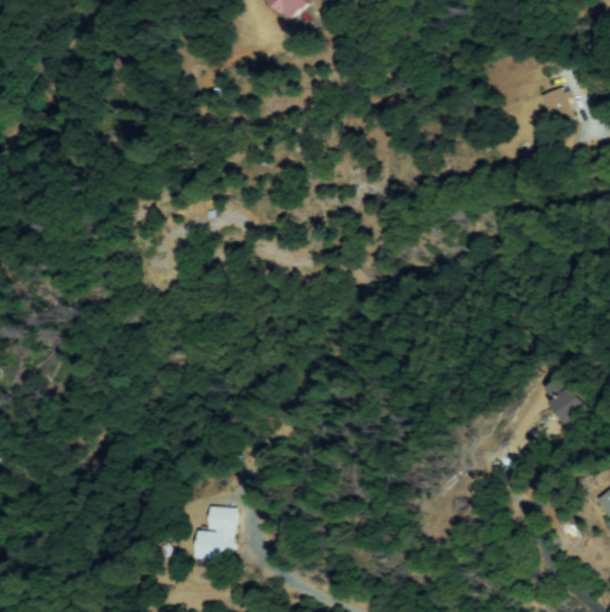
[(306,0),(299,18),(267,5),(270,0),(306,0)]
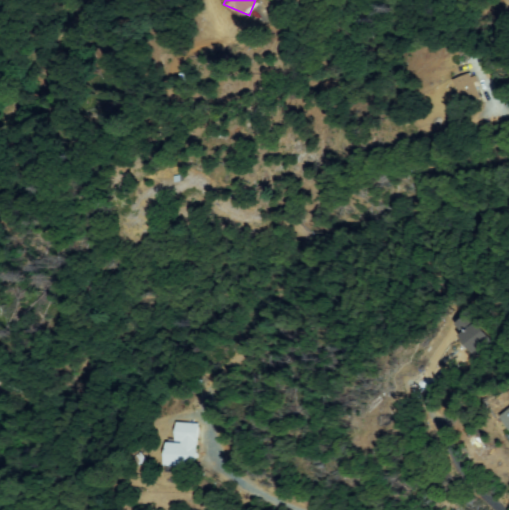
[(468,74),(476,99),(461,104),(453,79),(468,74)]
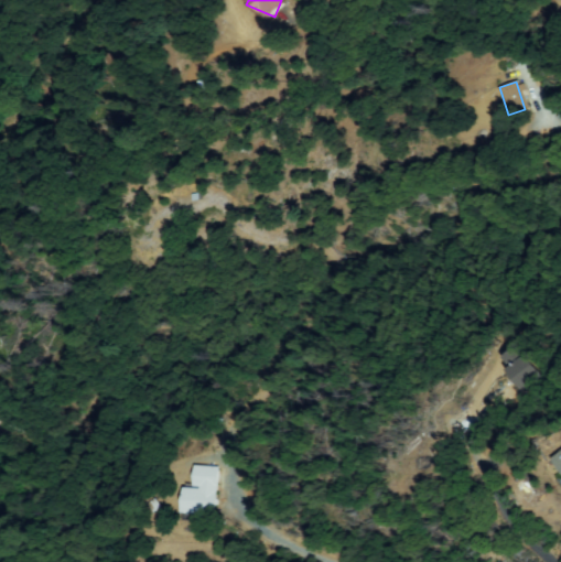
[(560,120),(551,116),(556,108),(560,110),(560,120)]
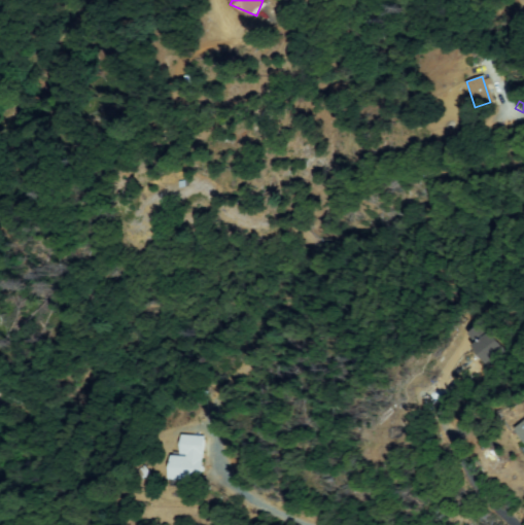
[(486,356),(488,345),(480,344),(482,330),(497,333),(493,357),(486,356)]
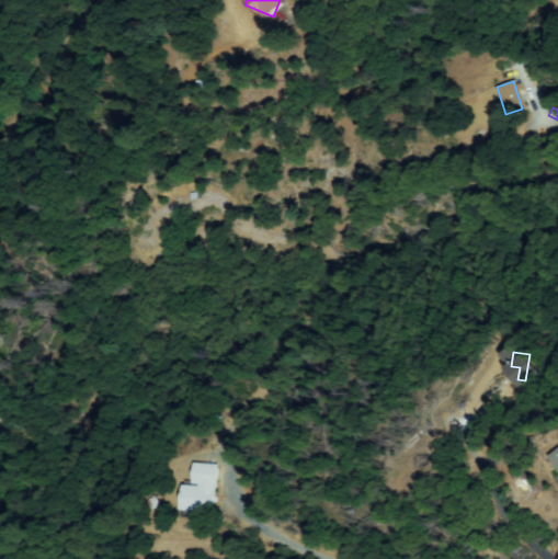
[(180,487),(196,485),(194,464),(211,463),(214,512),(182,514),(180,487)]
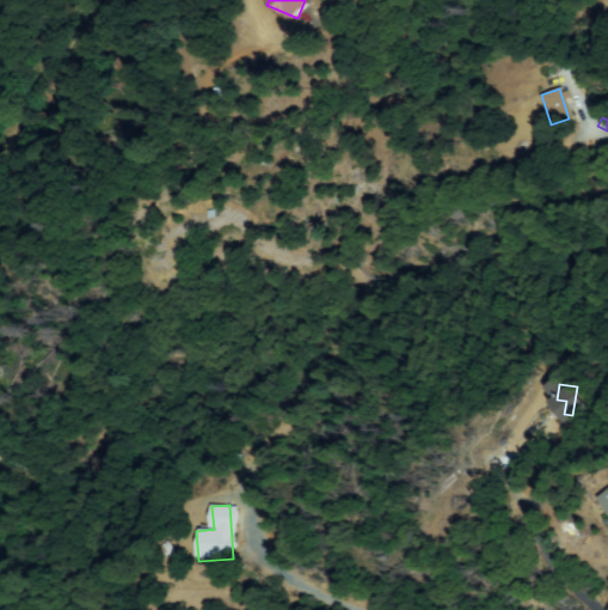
All buildings are outlined.
